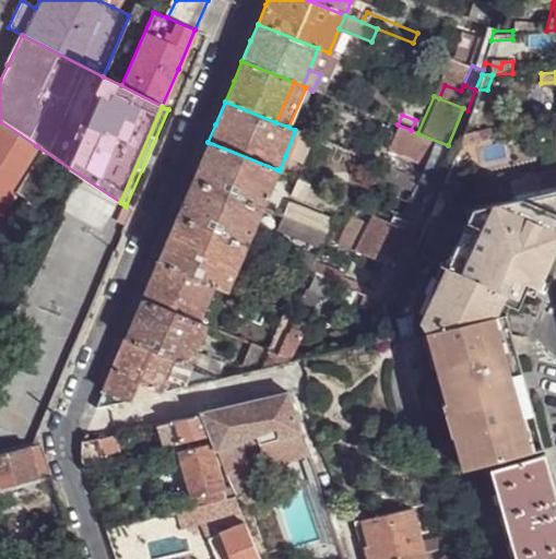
[(37,146),(0,121),(0,154),(22,169),(37,146)]
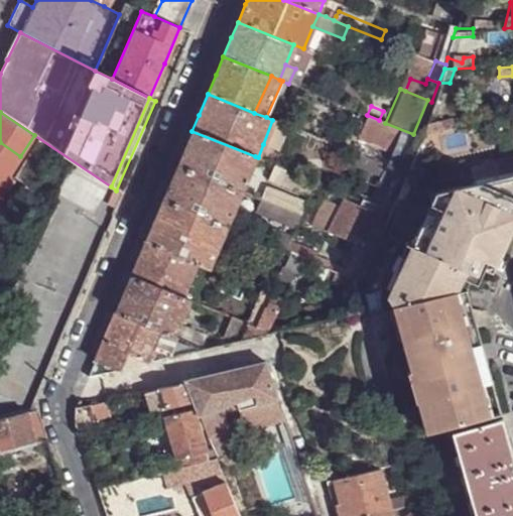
[(379,120),(367,115),(358,138),(392,152),(395,143),(406,148),(413,134),(385,123),(379,120)]
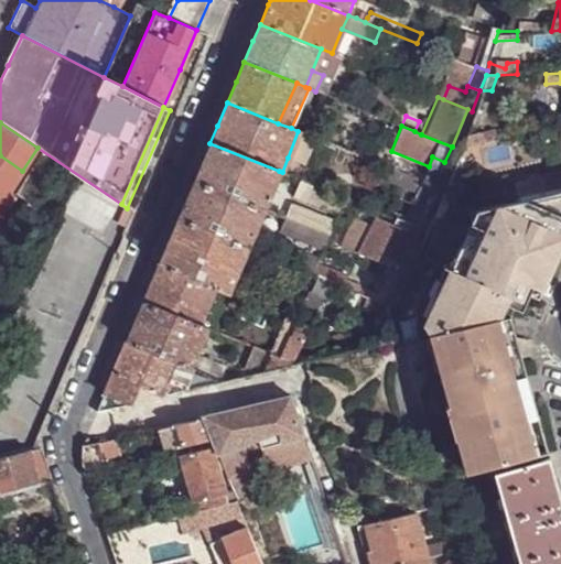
[(466,126),(460,143),(471,141),(475,129),(466,126)]
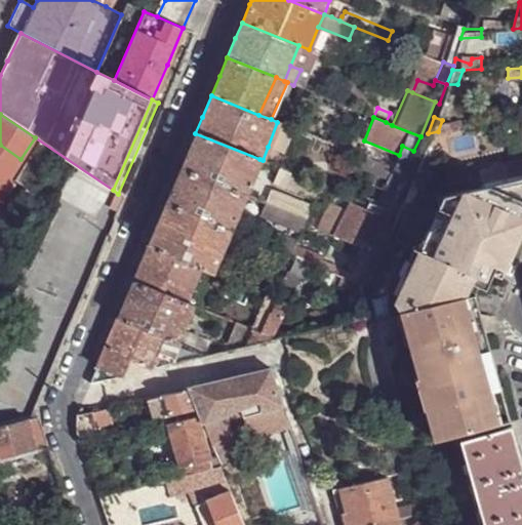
[(290,128),(277,122),(268,147),(281,152),(290,128)]
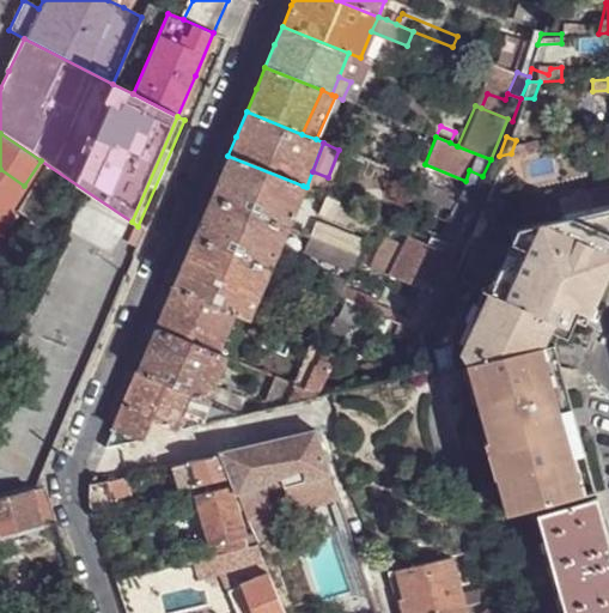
[(499,156),(491,176),(519,171),(517,152),(511,153),(499,156)]
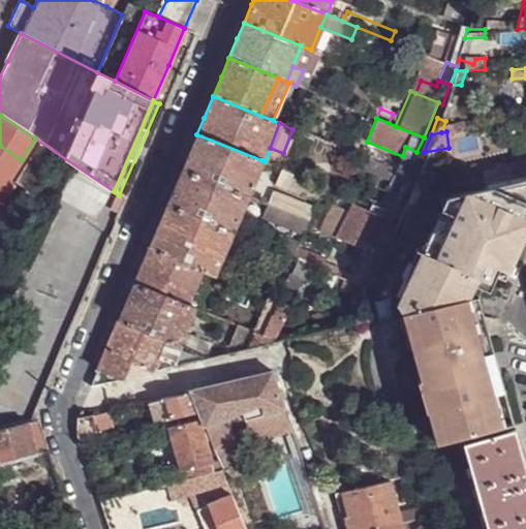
[(188,153),(182,169),(247,195),(261,160),(196,134),(188,153)]
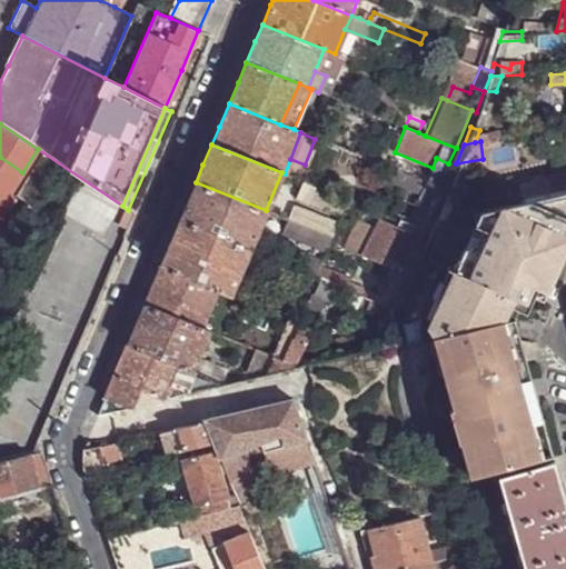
[(0,209),(8,198),(22,172),(0,157),(0,209)]
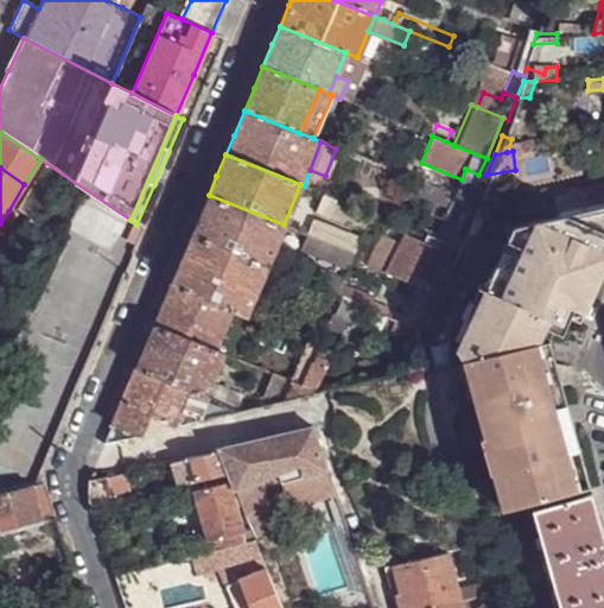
[(453,196),(420,182),(417,190),(450,204),(453,196)]
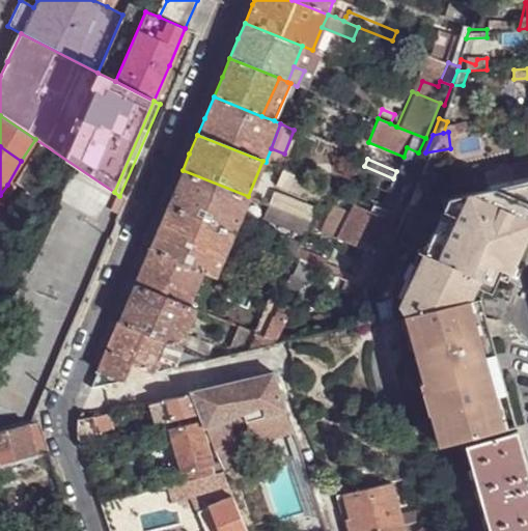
[(509,170),(511,180),(527,176),(527,166),(509,170)]
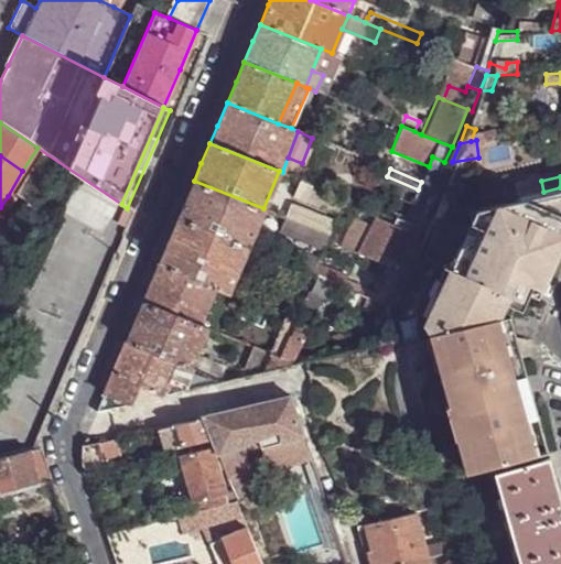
[(316,186),(300,180),(292,197),(310,204),(316,186)]
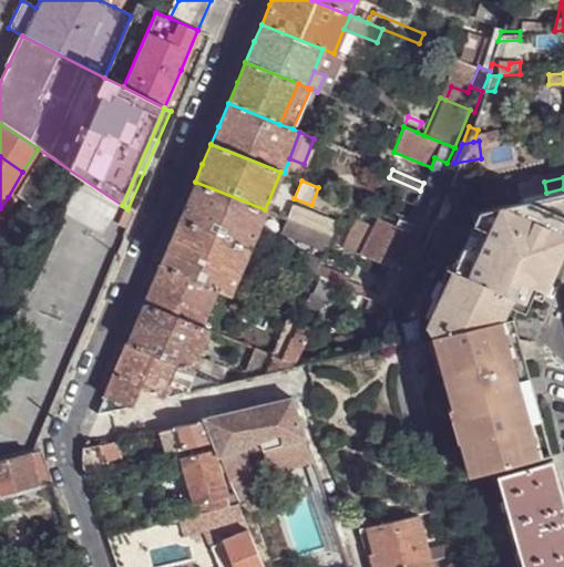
[(187,200),(178,220),(248,249),(265,209),(195,182),(187,200)]
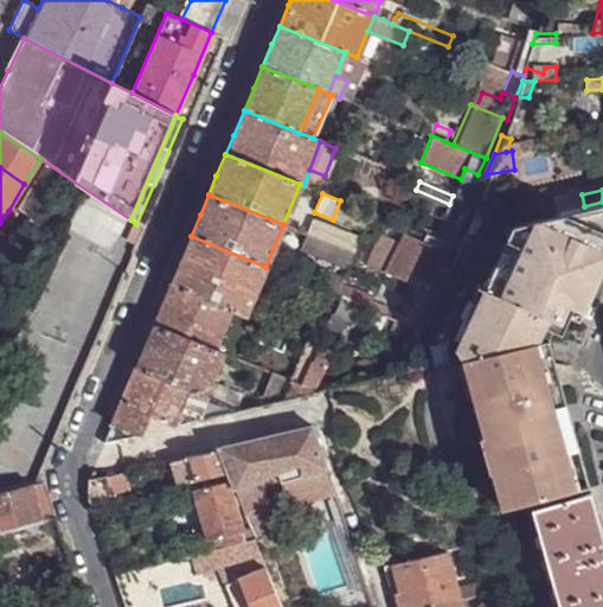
[(466,200),(453,196),(449,204),(442,221),(456,225),(466,200)]
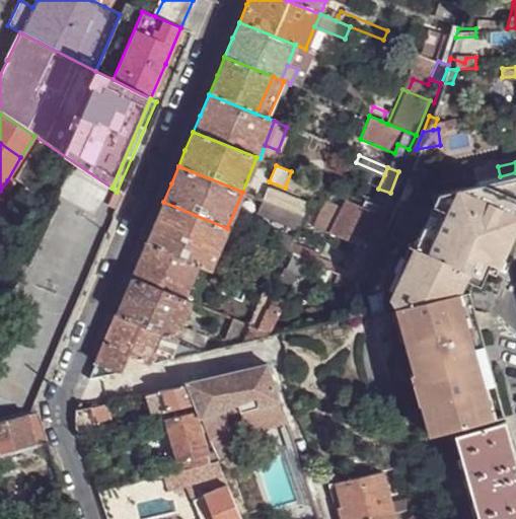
[(515,172),(500,176),(428,192),(431,205),(423,222),(398,212),(365,294),(370,312),(397,306),(466,291),(469,282),(471,284),(475,284),(478,280),(483,273),(493,277),(515,224),(515,172)]
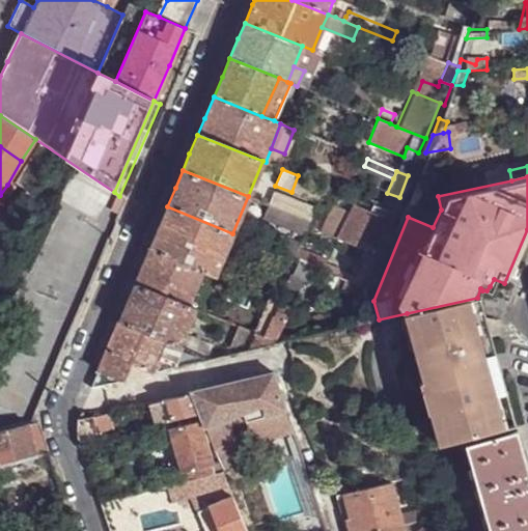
[(7,185),(0,195),(0,213),(15,191),(7,185)]
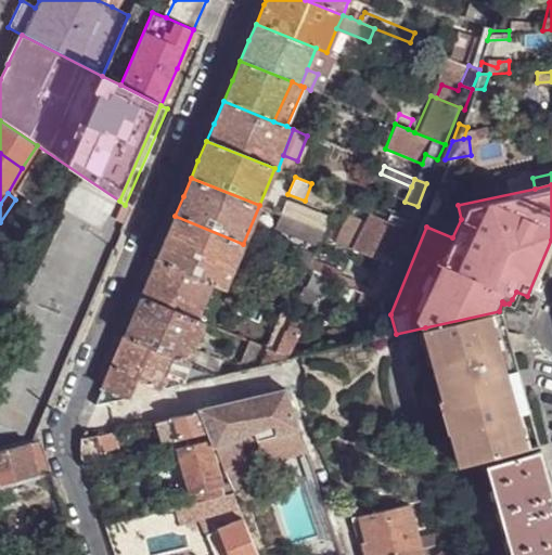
[(332,210),(337,197),(328,193),(321,207),(332,210)]
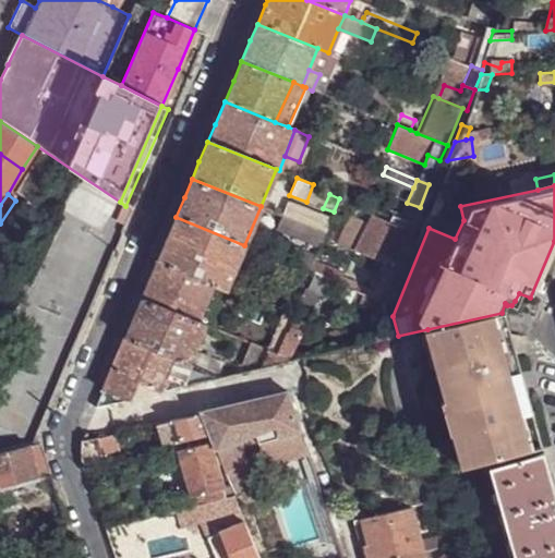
[(288,202),(276,230),(318,247),(330,219),(288,202)]
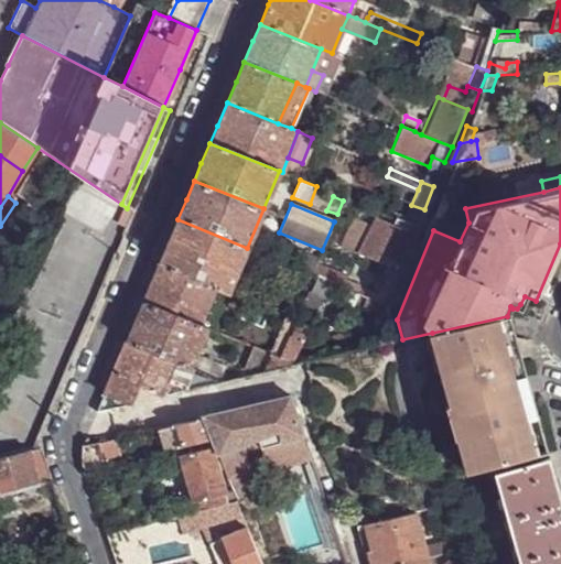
[(411,205),(405,221),(418,227),(424,209),(411,205)]
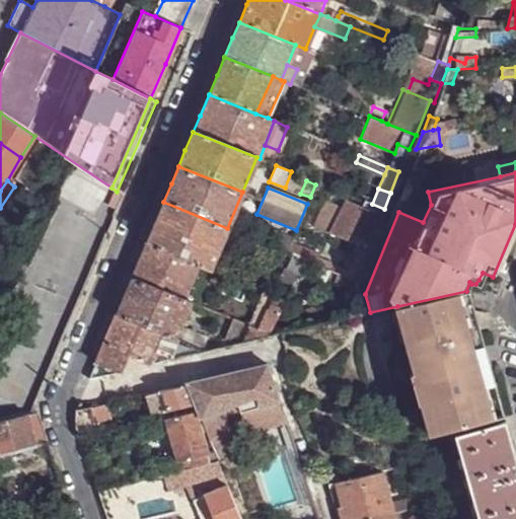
[(372,204),(365,201),(362,207),(346,200),(342,208),(332,204),(328,212),(320,209),(313,227),(359,244),(353,262),(362,266),(369,269),(391,212),(384,209),(372,204)]
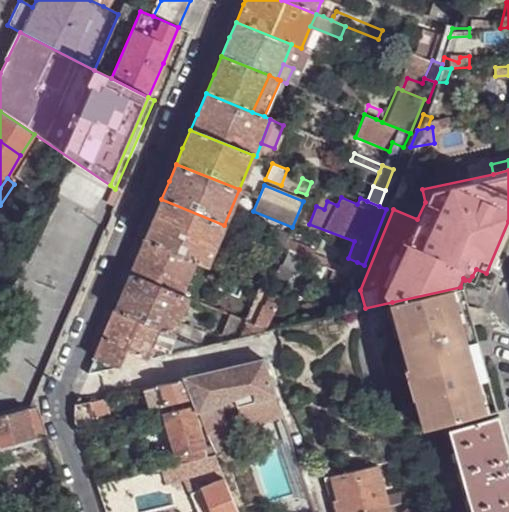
[(152,222),(145,239),(196,260),(208,265),(210,262),(224,225),(161,199),(152,222)]
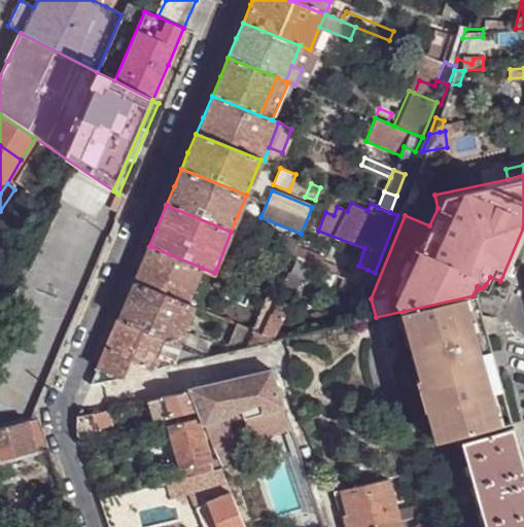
[(256,225),(250,240),(291,256),(298,242),(256,225)]
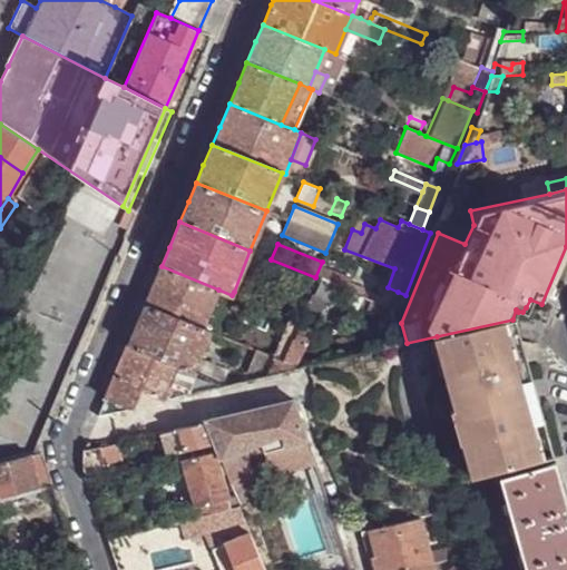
[(265,258),(250,251),(234,292),(248,298),(265,258)]
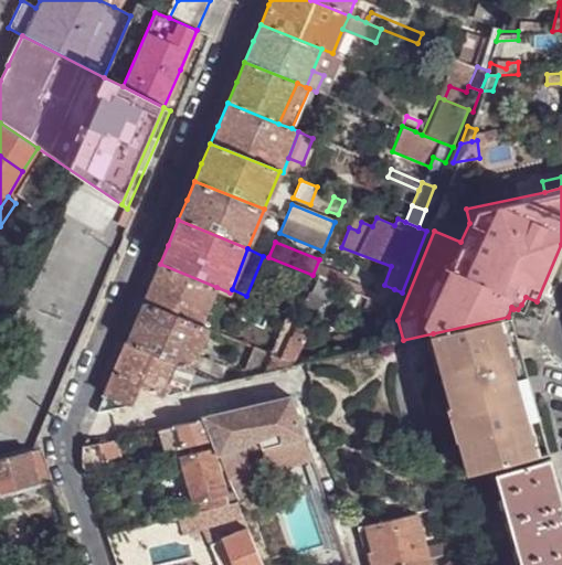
[(150,287),(144,302),(200,326),(216,287),(160,264),(150,287)]
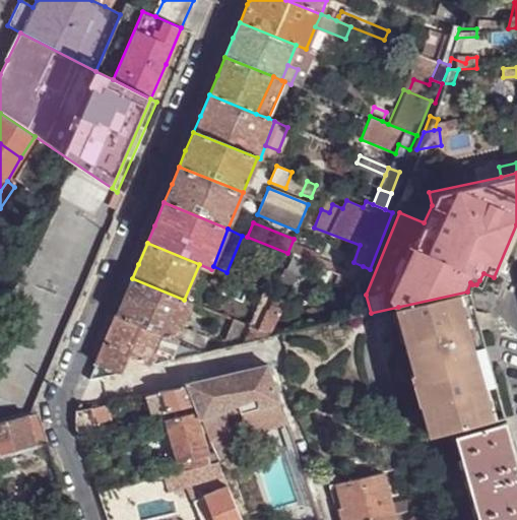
[(317,308),(317,312),(293,317),(294,319),(296,330),(351,317),(363,284),(357,281),(343,275),(294,256),(275,293),(289,299),(301,275),(315,282),(317,277),(336,284),(334,290),(345,295),(344,299),(327,305),(326,304),(317,308)]
